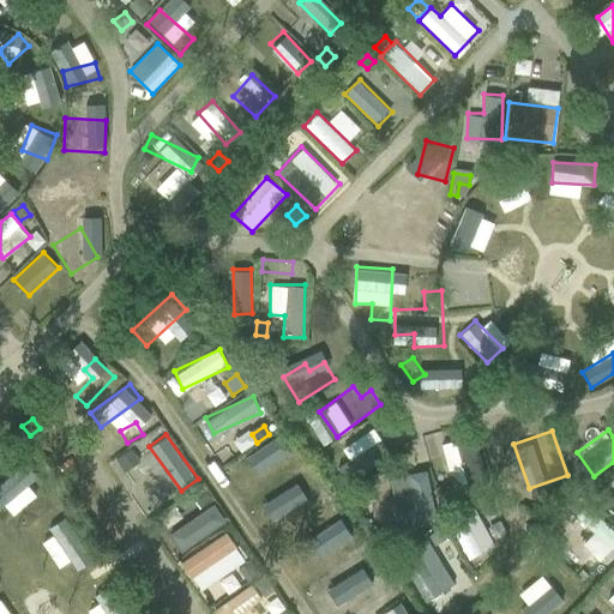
[(239,459),(247,474),(289,447),(281,434),(239,459)]
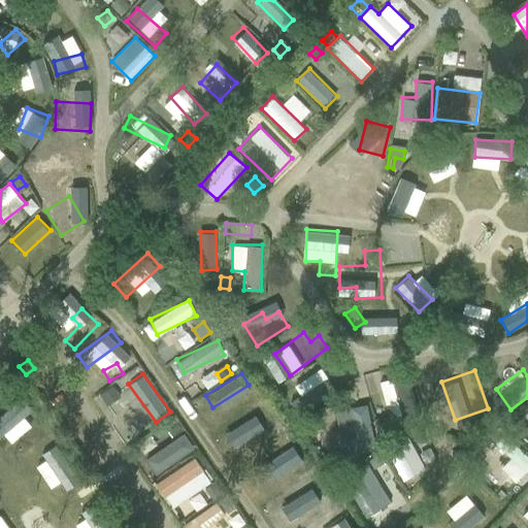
[(392,377),(378,382),(388,415),(401,411),(392,377)]
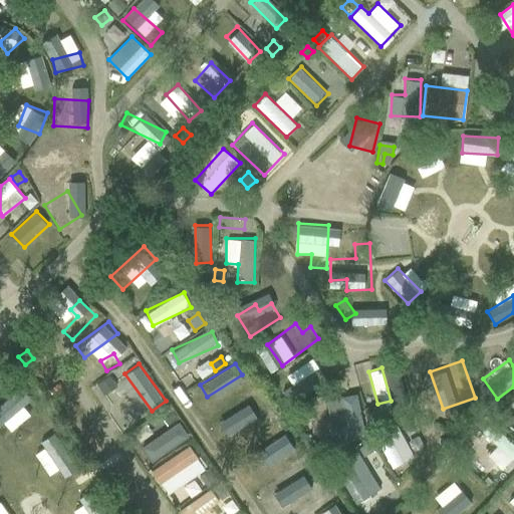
[(14,419),(38,400),(27,386),(3,405),(14,419)]
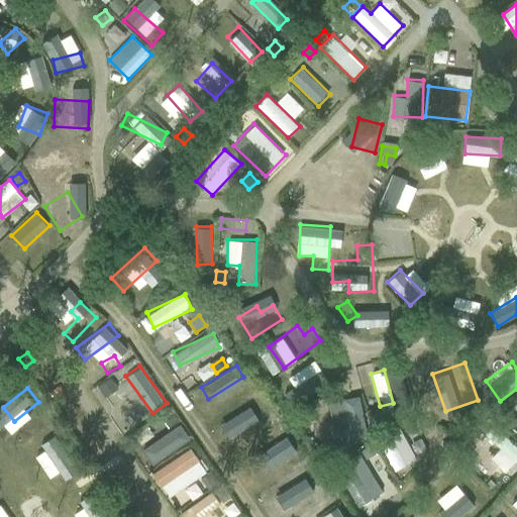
[(367,439),(358,397),(342,401),(347,426),(330,429),(333,446),(367,439)]
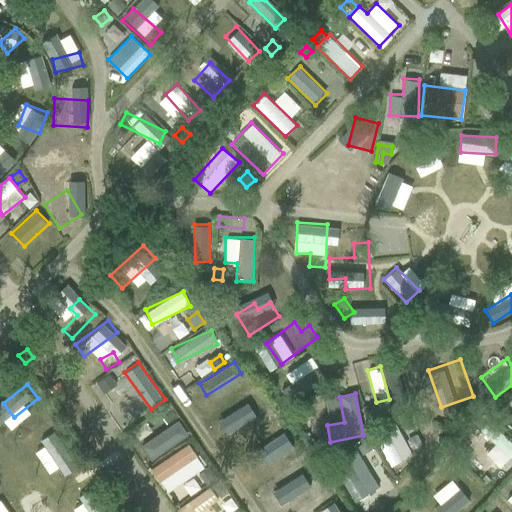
[(253,394),(219,420),(233,439),(268,413),(253,394)]
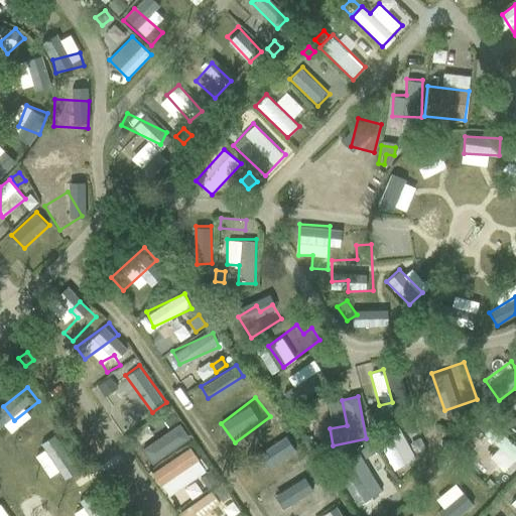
[(142,401),(123,418),(132,427),(151,411),(142,401)]
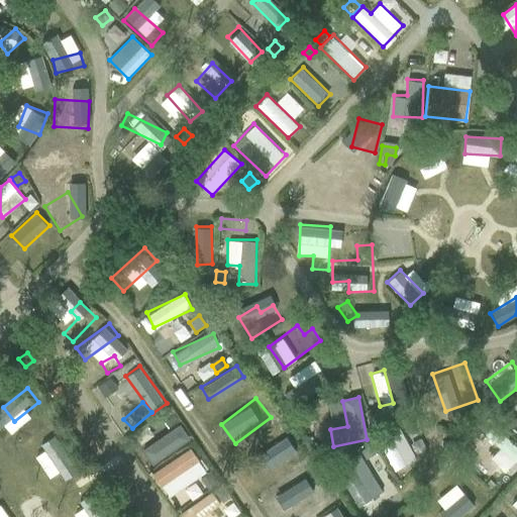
[(375,411),(367,413),(372,433),(380,431),(375,411)]
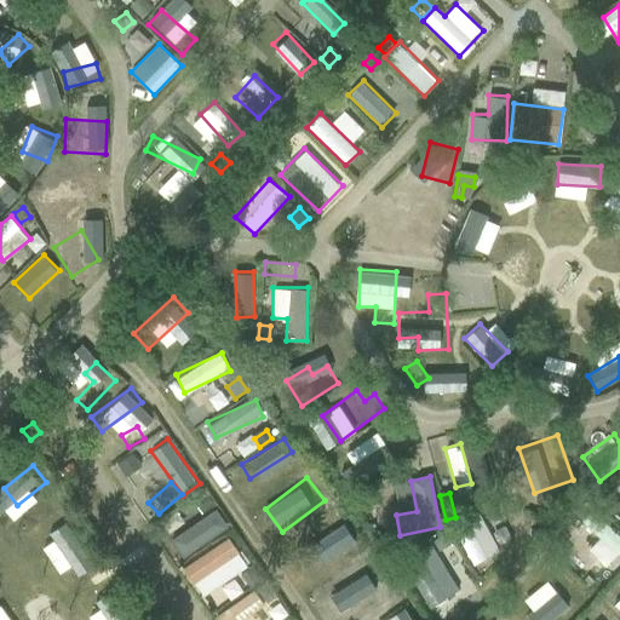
[(205,494),(197,499),(205,511),(212,506),(205,494)]
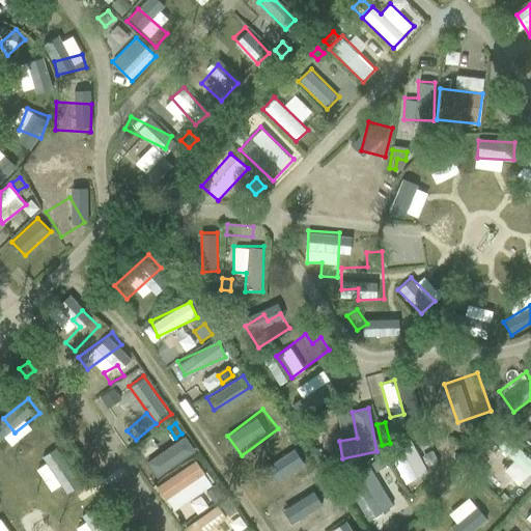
[(525,427),(518,434),(524,441),(530,434),(525,427)]
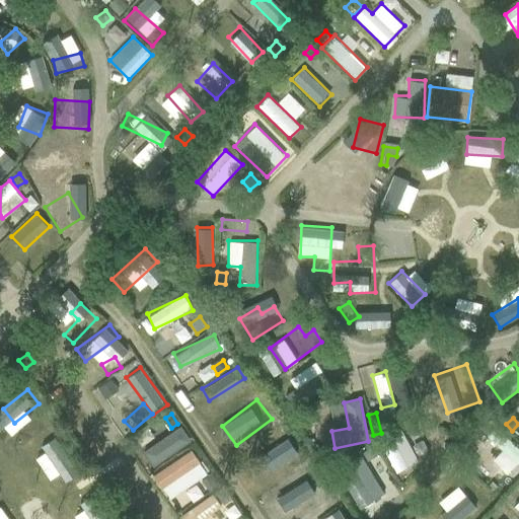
[(408,423),(405,433),(414,435),(416,426),(408,423)]
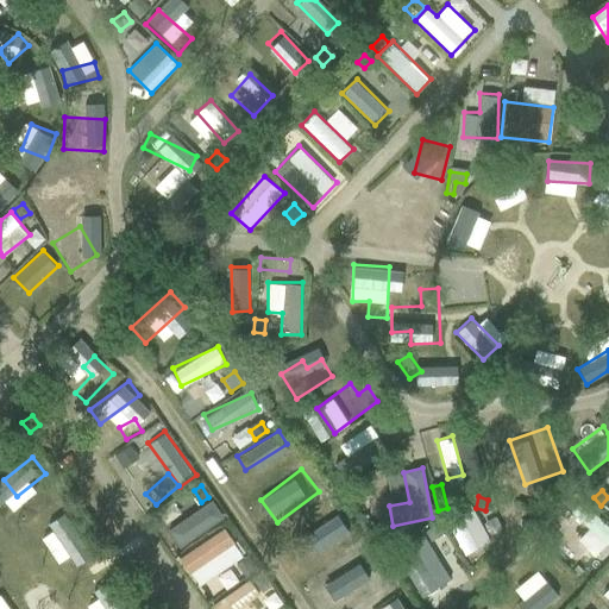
[(44,546),(74,523),(56,500),(26,522),(44,546)]
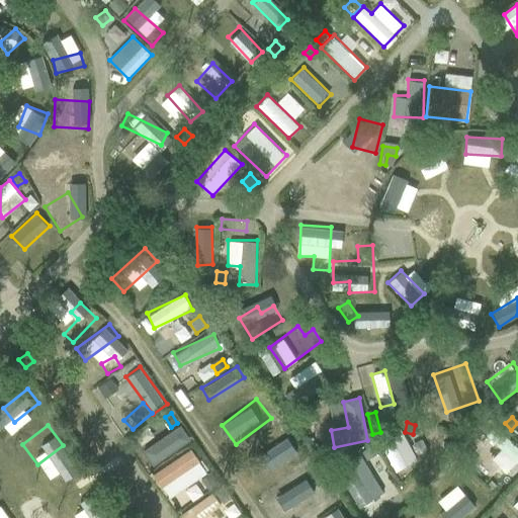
[(184,427),(144,447),(151,462),(191,442),(184,427)]
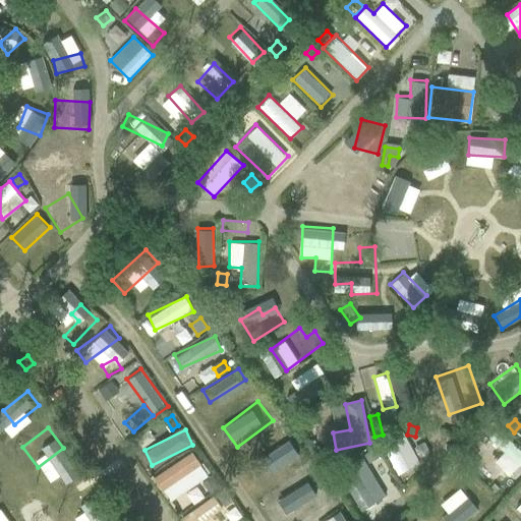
[(490,460),(509,476),(520,463),(520,451),(502,433),(491,444),(500,451),(490,460)]
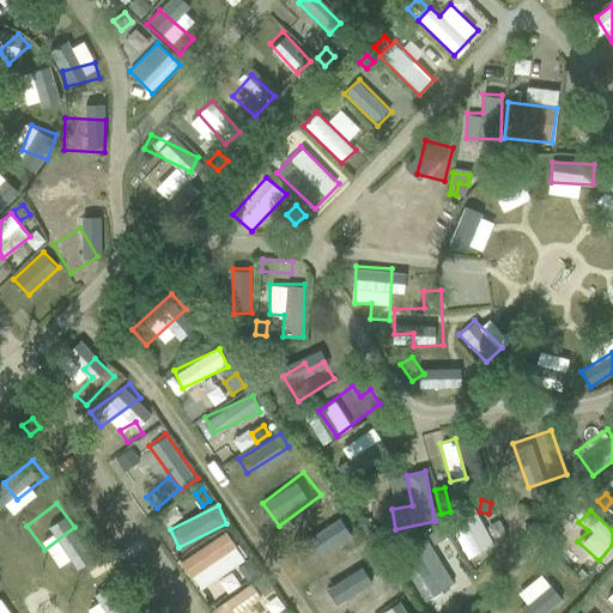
[(478,513),(450,527),(466,559),(495,545),(478,513)]
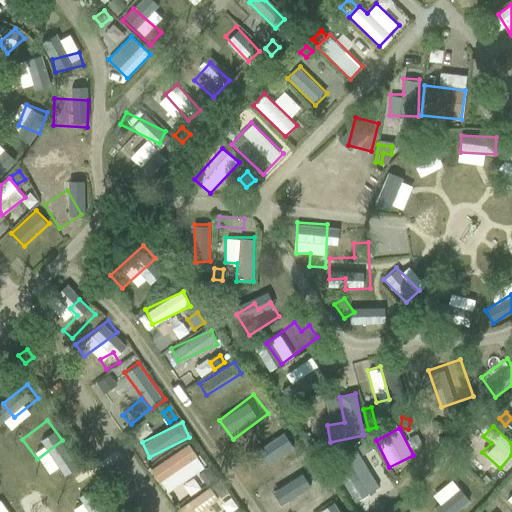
[(237,462),(250,482),(288,458),(275,438),(237,462)]
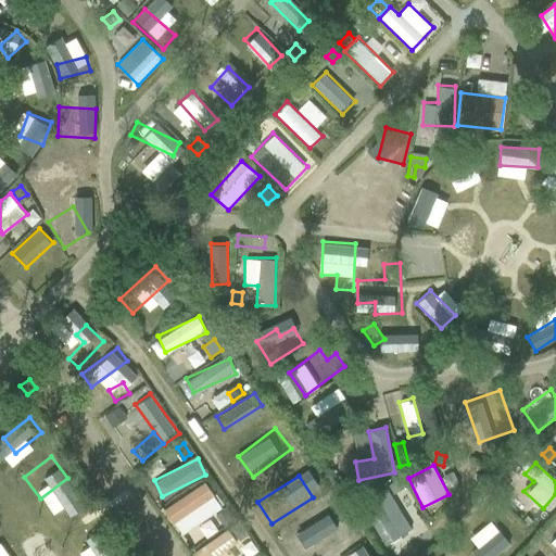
[(400,479),(388,485),(392,494),(404,487),(400,479)]
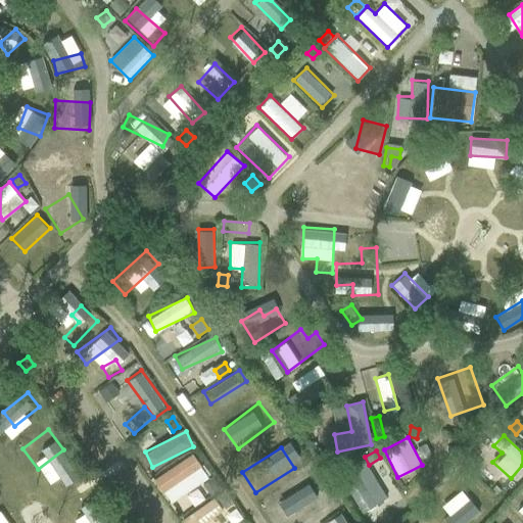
[(195,454),(154,476),(170,503),(209,479),(195,454)]
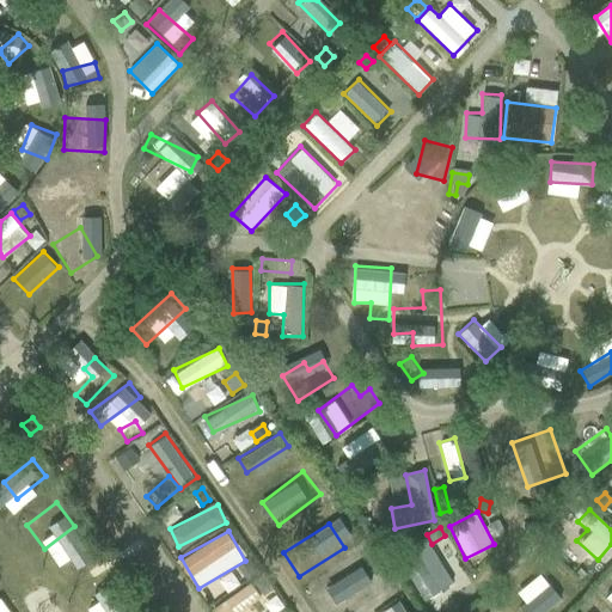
[(385,532),(379,537),(386,548),(397,540),(393,534),(385,532)]
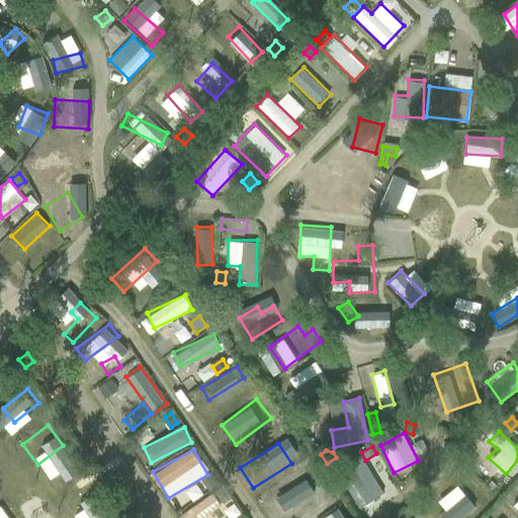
[(465,452),(458,459),(468,469),(472,465),(472,460),(465,452)]
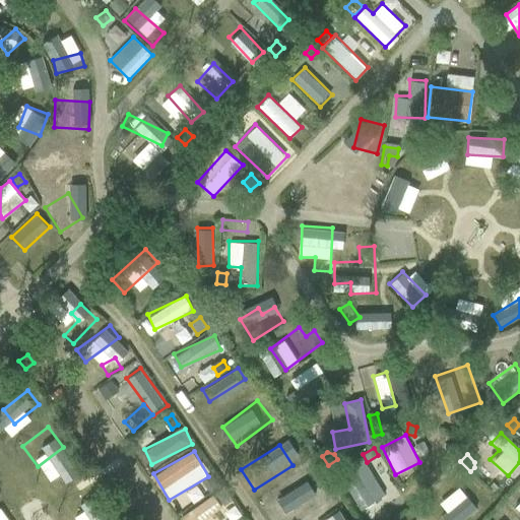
[(55,488),(80,476),(73,460),(48,472),(55,488)]
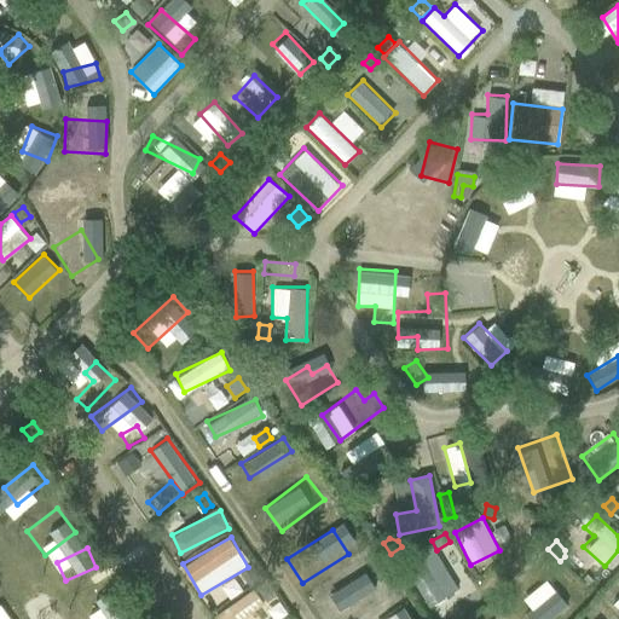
[(428,607),(458,589),(437,551),(405,570),(428,607)]
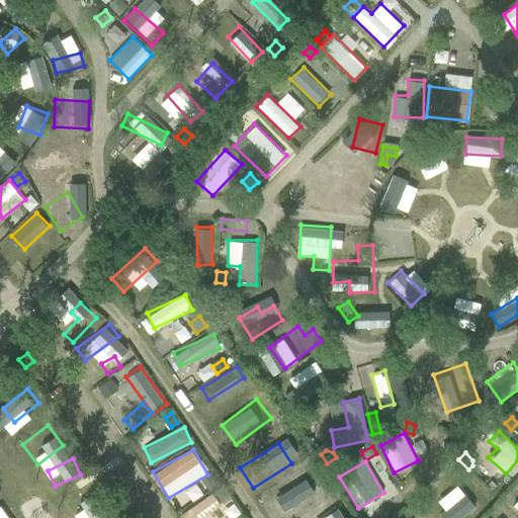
[(447,493),(460,509),(479,495),(459,468),(449,477),(456,486),(447,493)]
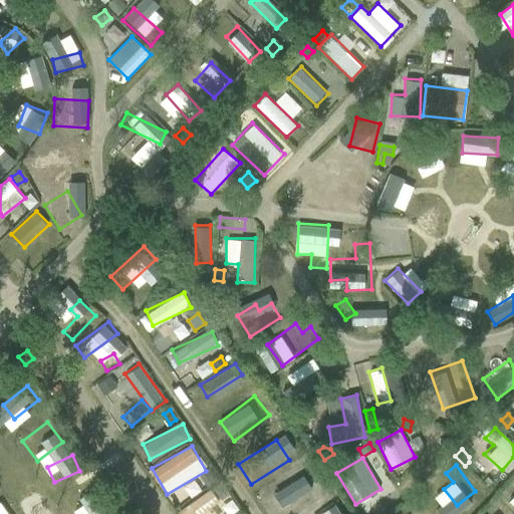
[(288,513),(287,511),(322,492),(307,466),(257,495),(268,513),(288,513)]
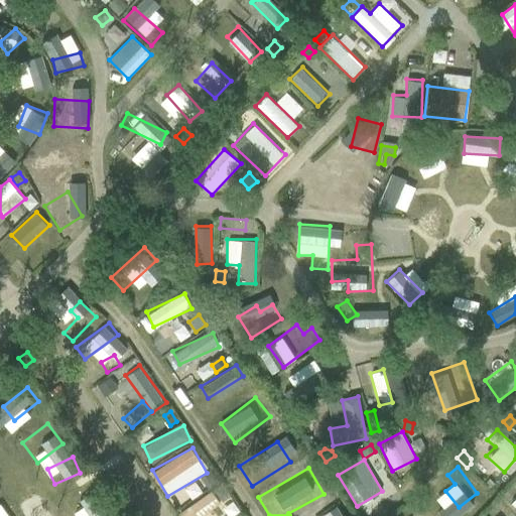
[(210,473),(200,479),(207,489),(216,482),(210,473)]
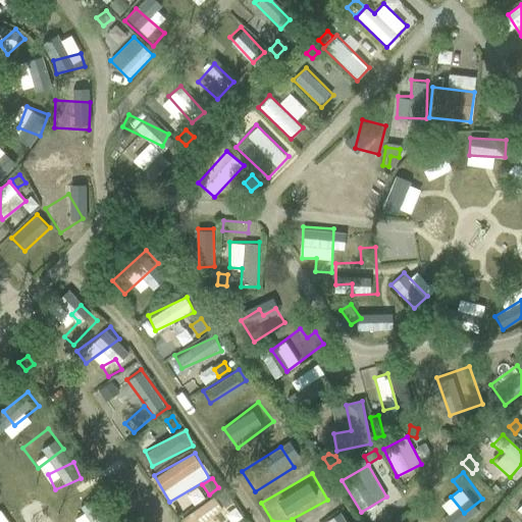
[(96,490),(68,508),(76,521),(95,521),(110,513),(96,490)]
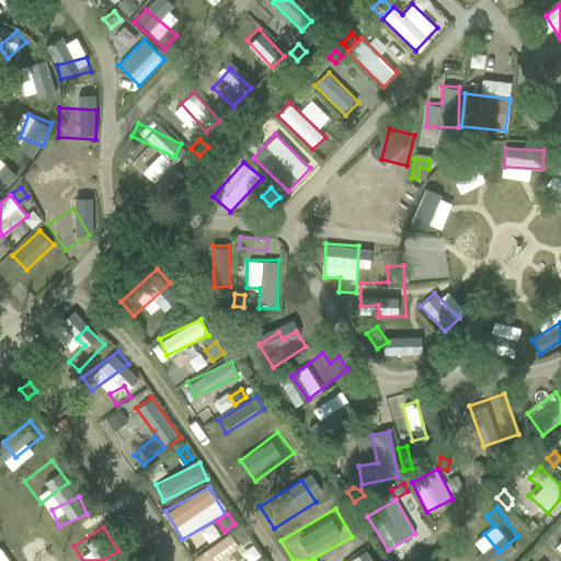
[(240,527),(231,533),(240,546),(249,540),(240,527)]
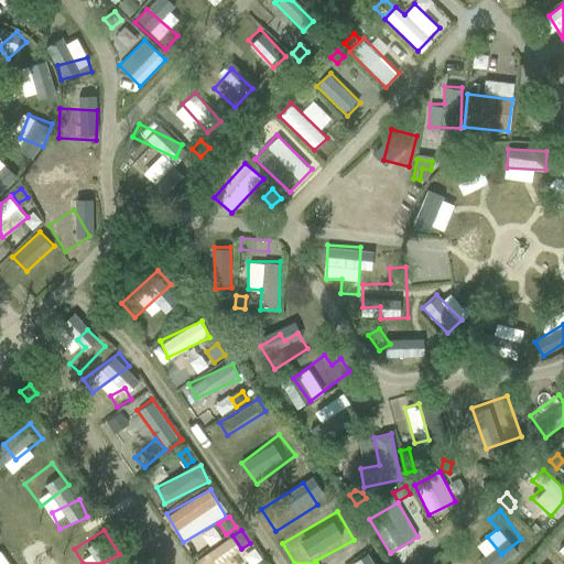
[(197,563),(220,563),(241,550),(231,535),(196,561),(197,563)]
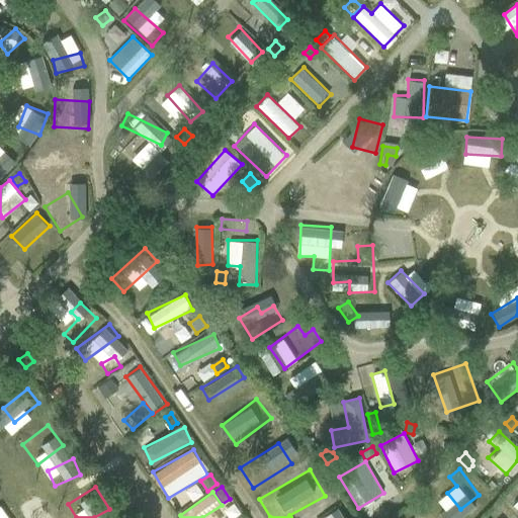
[(517,511),(517,493),(509,503),(517,511)]
